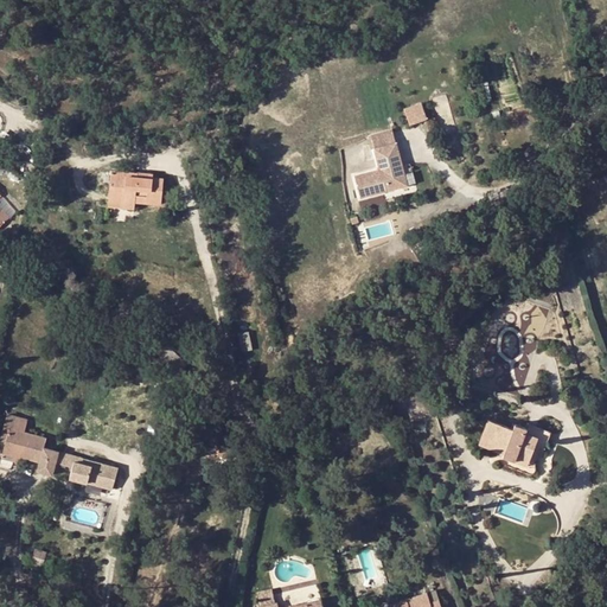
[(423,101),(404,106),(410,123),(428,119),(423,101)]
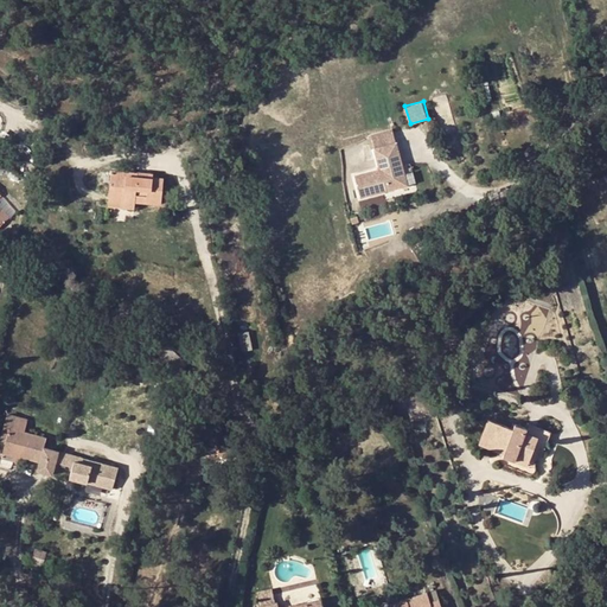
[(395,134),(372,140),(377,154),(400,149),(395,134)]
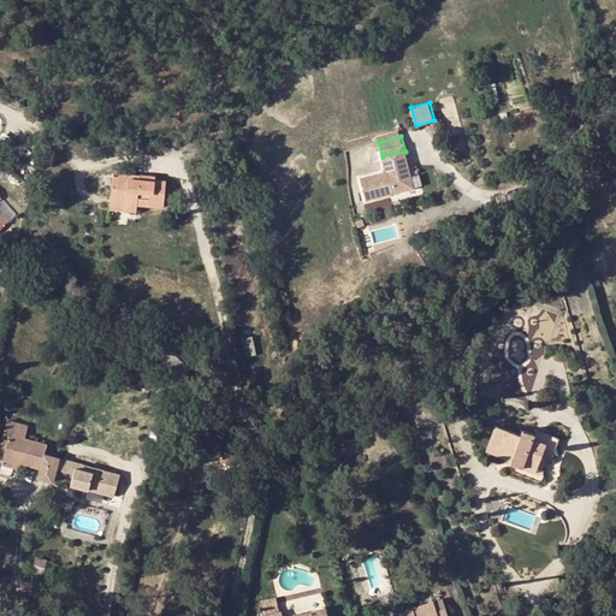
[(416,194),(406,152),(383,157),(388,177),(363,183),(368,206),(416,194)]
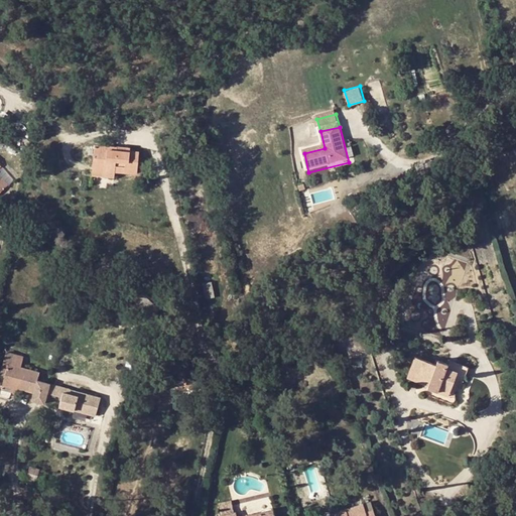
[(477,148),(473,139),(457,145),(460,154),(477,148)]
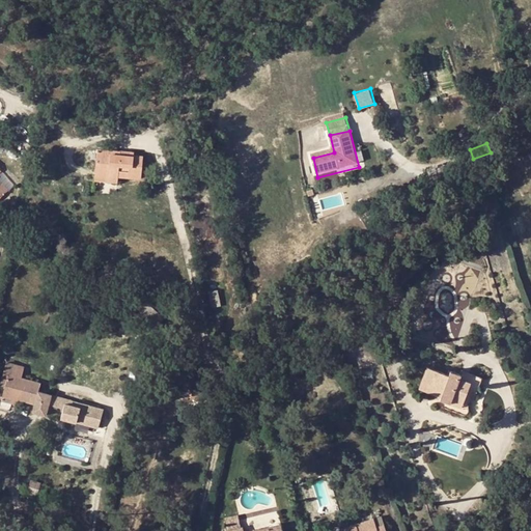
[(109,178),(109,175),(118,176),(141,178),(143,156),(134,155),(134,156),(120,155),(120,150),(98,148),(95,177),(109,178)]
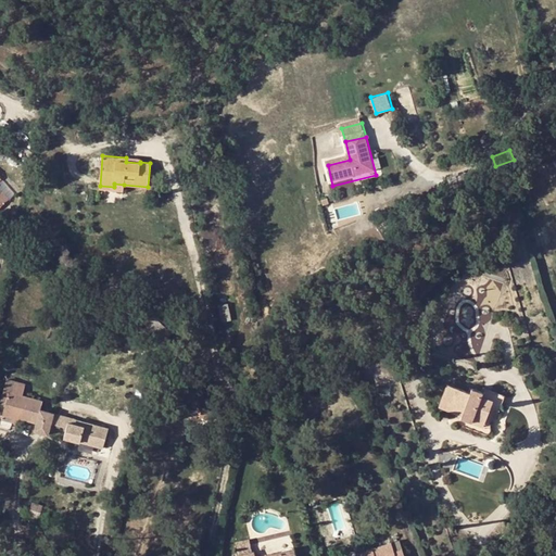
[(0,187),(0,207),(10,199),(0,187)]
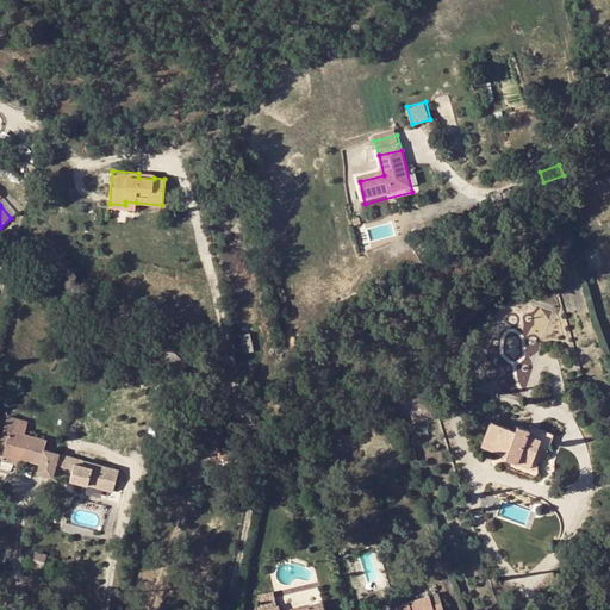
[(106,306),(92,294),(81,306),(95,318),(106,306)]
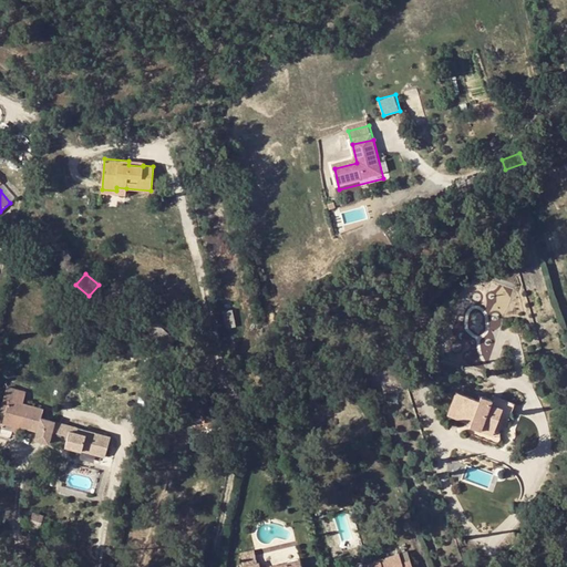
[(99,285),(89,296),(96,303),(106,291),(100,284),(99,285)]
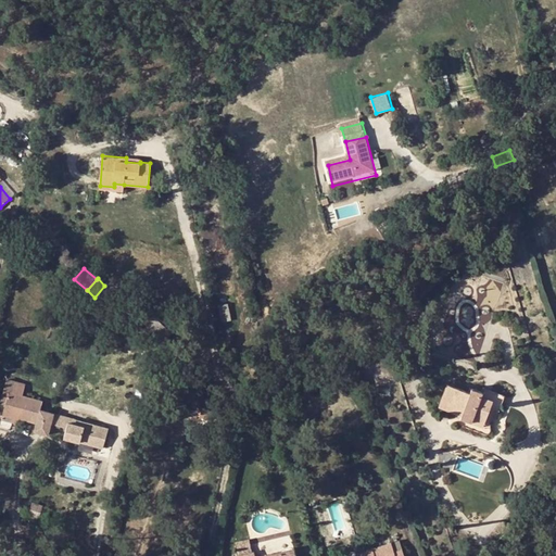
[(84,305),(88,300),(84,295),(79,301),(84,305)]
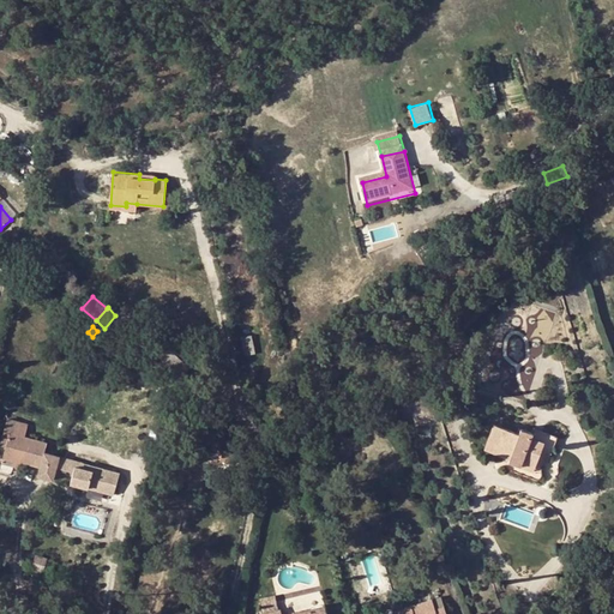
[(55,470),(62,447),(25,437),(28,427),(7,421),(5,431),(10,432),(6,447),(4,457),(22,462),(55,470)]
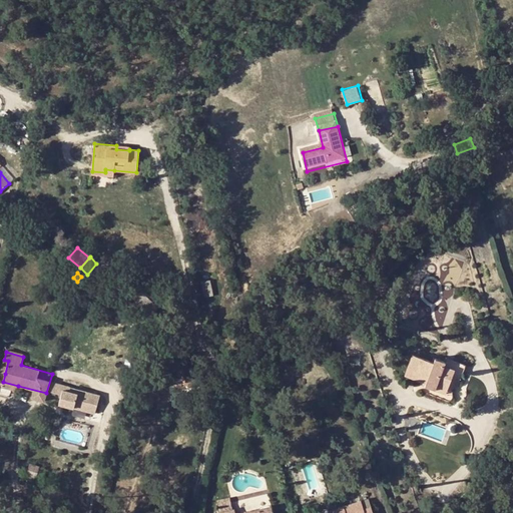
[(445,366),(446,363),(444,362),(435,359),(434,363),(413,355),(405,376),(422,382),(427,383),(425,387),(436,390),(437,386),(447,390),(454,370),(445,366)]
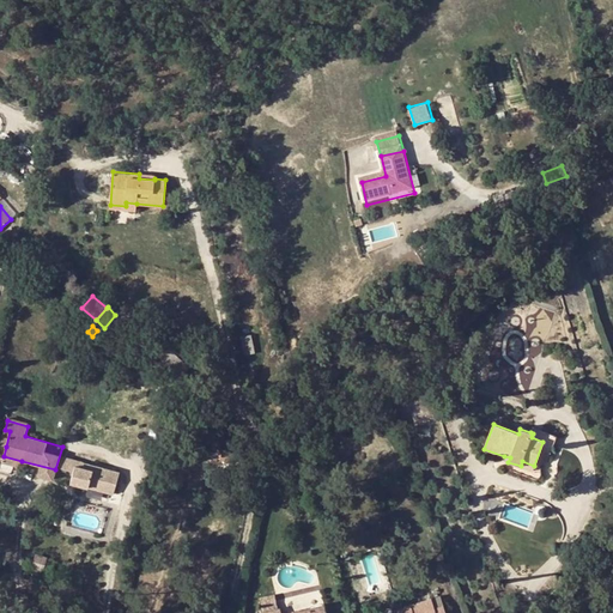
[(235,455),(225,451),(222,460),(231,463),(235,455)]
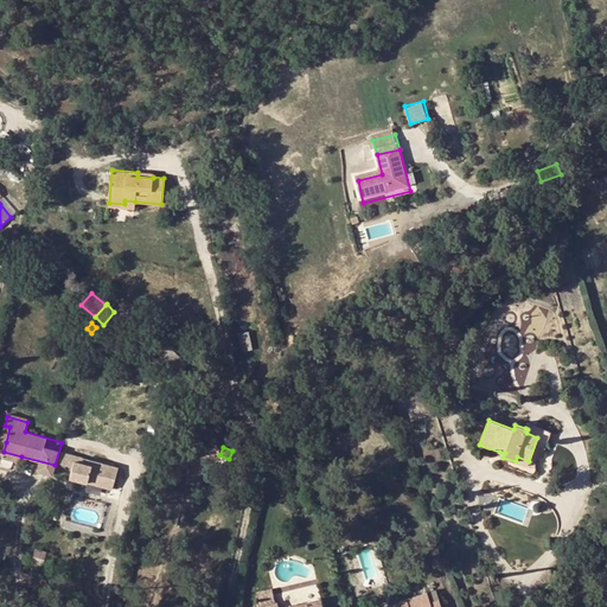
[(21,457),(4,452),(1,459),(20,462),(21,457)]
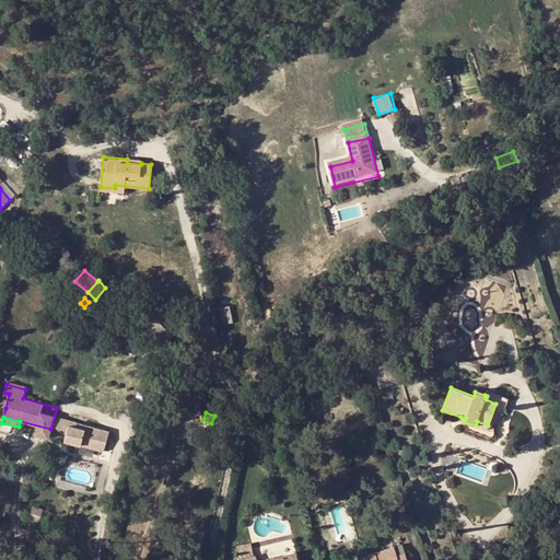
[(477,421),(476,426),(475,427),(486,431),(488,426),(477,421)]
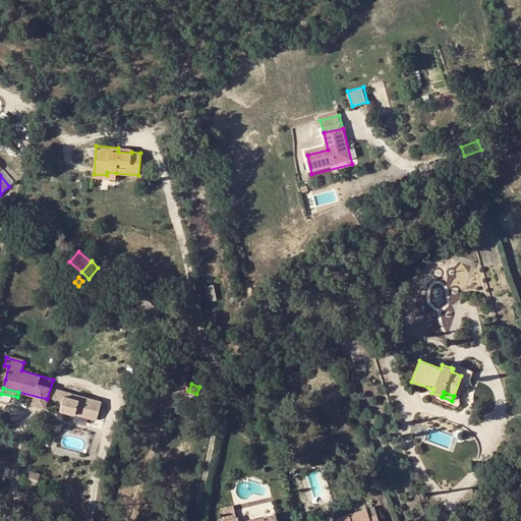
[(39,474),(30,472),(26,483),(36,486),(39,474)]
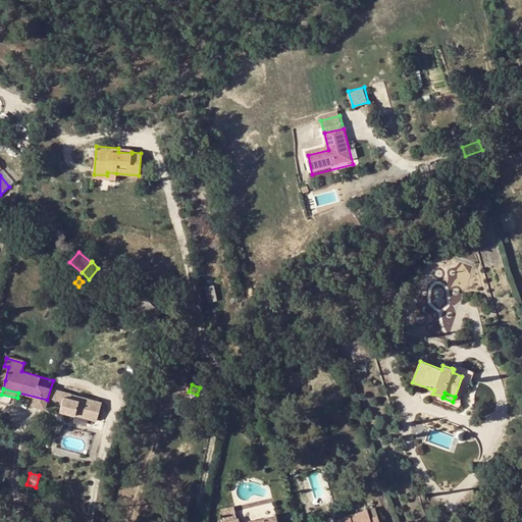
[(371,517),(377,515),(375,508),(368,510),(371,517)]
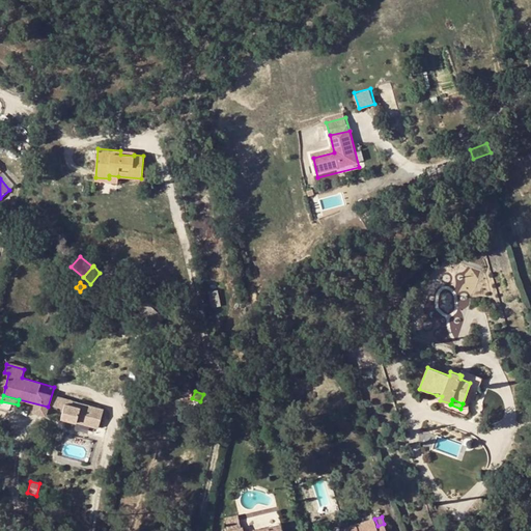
[(386,530),(384,524),(378,526),(374,519),(339,530),(386,530)]
